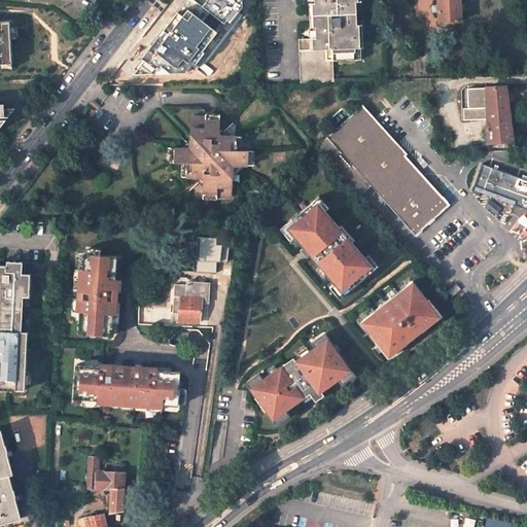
[(311,0),(312,39),(296,39),(297,84),(331,83),(331,62),(360,61),(359,48),(356,49),(353,0),(311,0)]
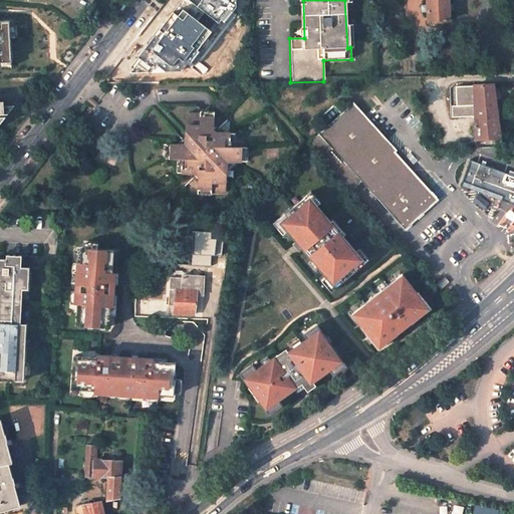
[(447,0),(426,0),(427,5),(421,6),(421,11),(427,11),(428,21),(448,20),(447,0)]
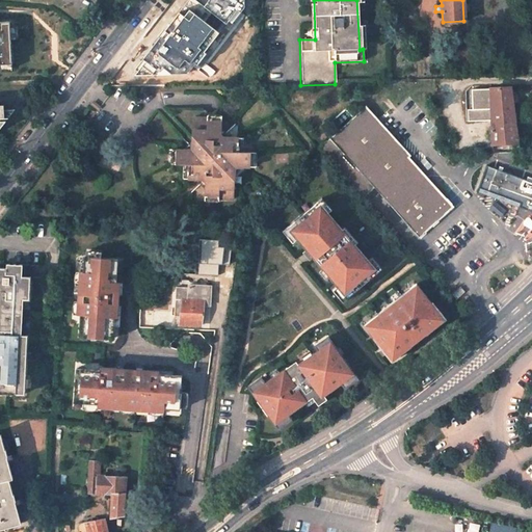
[(185,12),(185,2),(169,2),(162,11),(162,12),(185,12)]
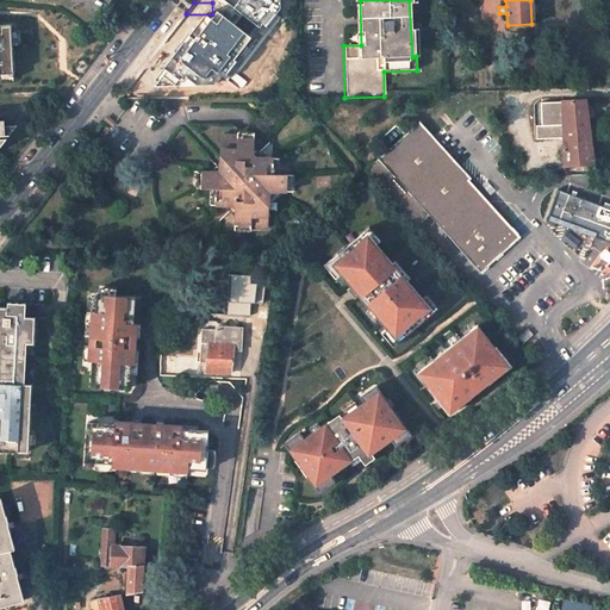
[(213,36),(212,14),(186,14),(186,36),(213,36)]
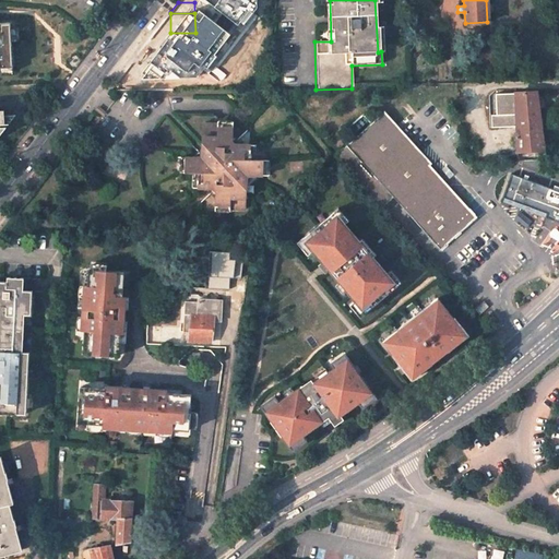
[(0,72),(13,72),(12,67),(11,40),(16,40),(15,26),(10,26),(10,22),(0,22),(0,72)]
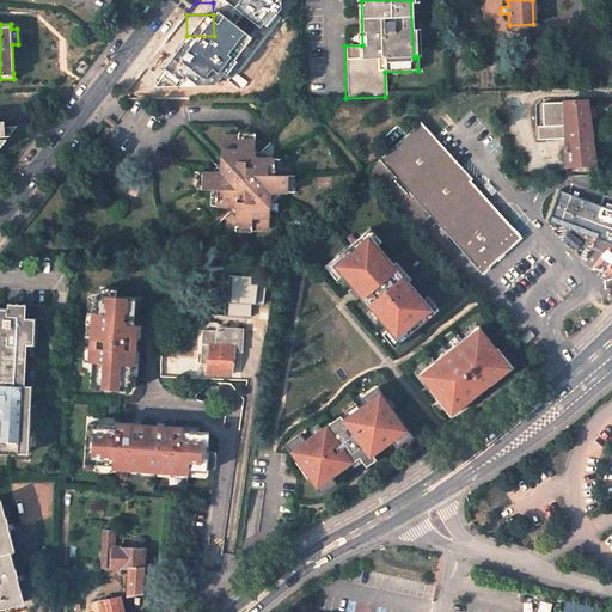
[(167,98),(169,83),(146,75),(132,98),(167,98)]
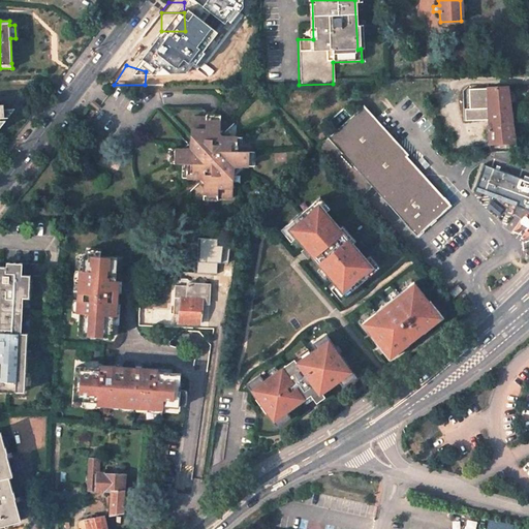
[(465,110),(465,121),(489,120),(490,128),(487,128),(487,131),(490,131),(490,144),(515,143),(507,87),(488,88),(469,89),(469,110),(465,110)]
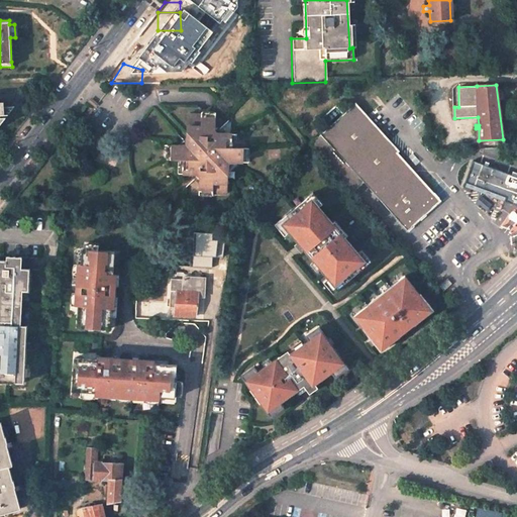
[(6,117),(21,98),(0,99),(0,107),(0,106),(0,113),(0,114),(0,117),(6,117)]
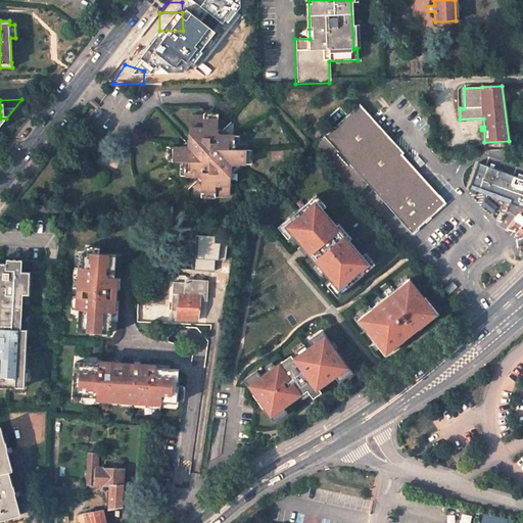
[(375,121),(360,103),(313,146),(362,198),(372,189),(413,234),(446,203),(402,155),(405,153),(375,121)]
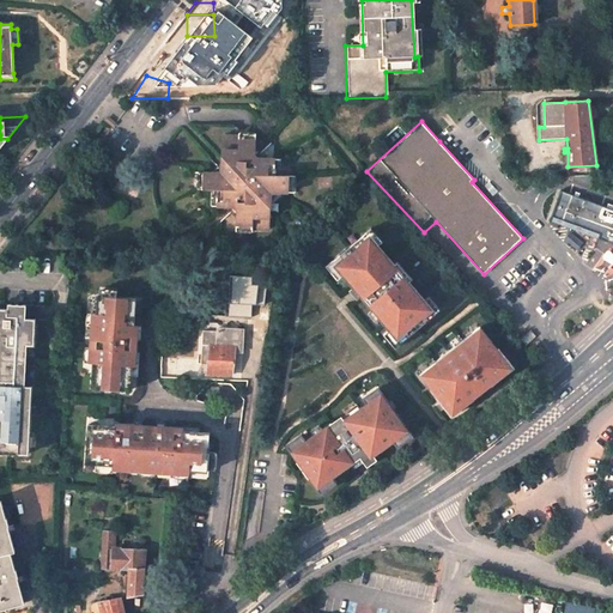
[(252,133),(218,133),(218,170),(216,171),(194,171),(194,188),(210,188),(212,189),(212,205),(230,206),(234,208),(234,228),(266,228),(266,192),(268,189),(289,189),(289,173),(274,173),(273,171),(273,156),(253,156),(252,133)]
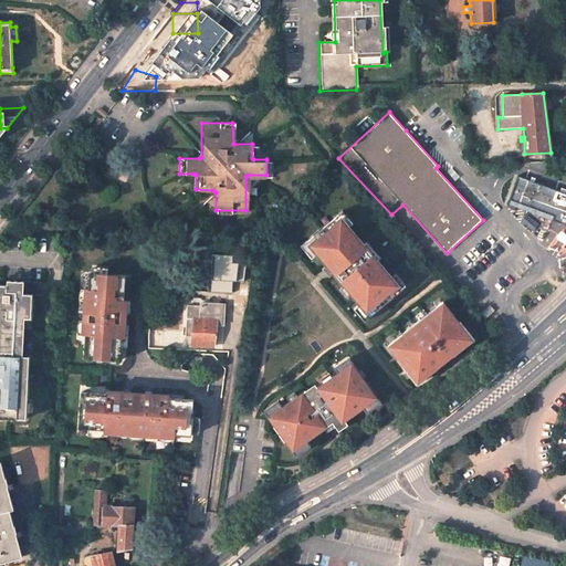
[(548,163),(528,163),(527,167),(544,174),(548,163)]
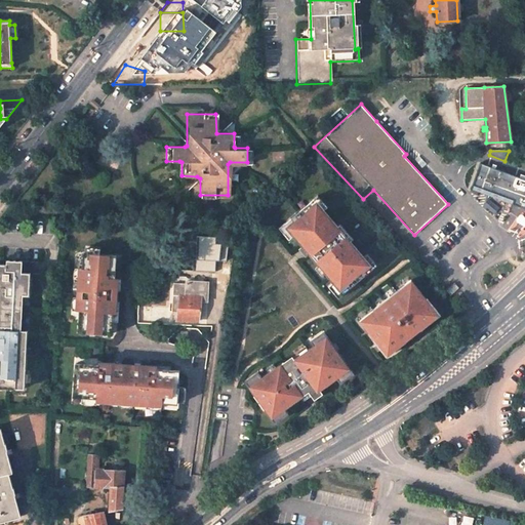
[(513,203),(524,207),(524,178),(480,163),(472,186),(477,188),(497,195),(500,187),(516,193),(513,203)]
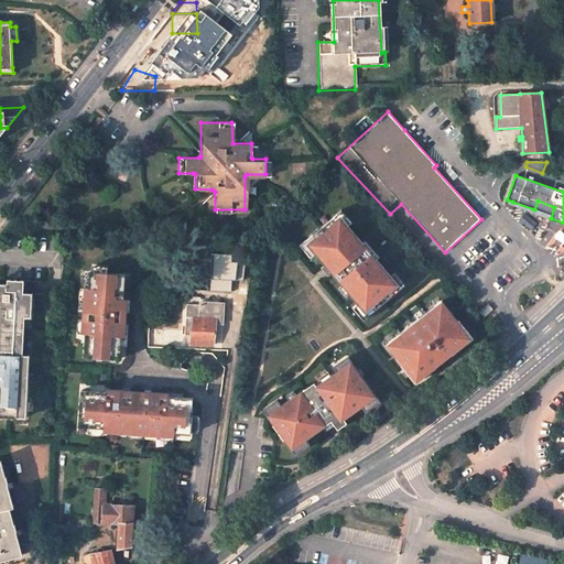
[(534,209),(512,202),(510,204),(551,218),(554,207),(538,201),(534,209)]
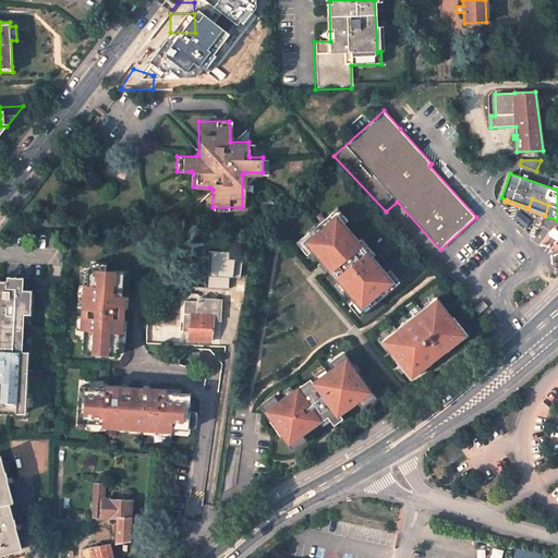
[(371,301),(378,294),(386,288),(389,292),(402,281),(392,269),(387,274),(372,256),(359,241),(344,223),(350,219),(340,207),(327,218),(330,222),(315,235),(312,231),(299,242),(308,254),(314,250),(324,261),(330,268),(341,281),(347,289),(356,300),(351,304),(361,316),(374,305),(371,301)]
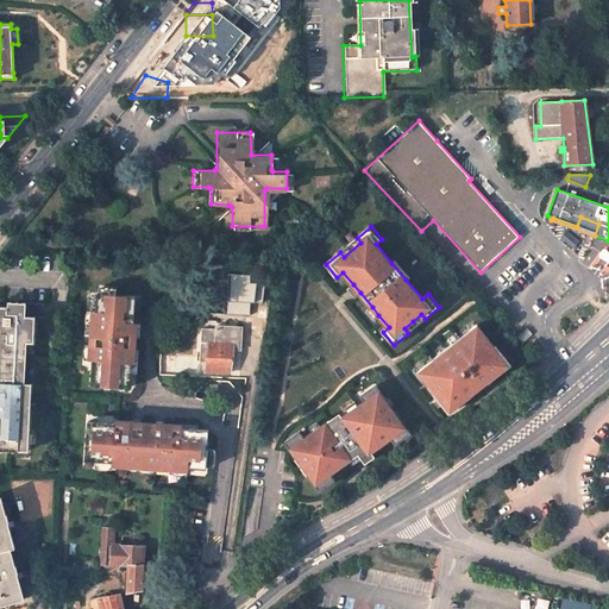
[(406,280),(410,276),(396,259),(391,263),(406,280)]
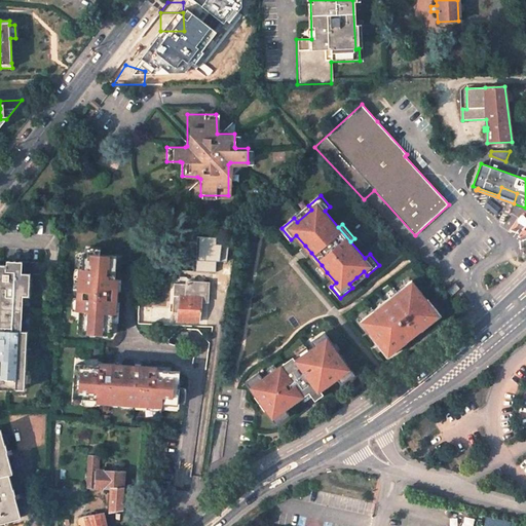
[(307,256),(311,253),(305,246),(302,249),(307,256)]
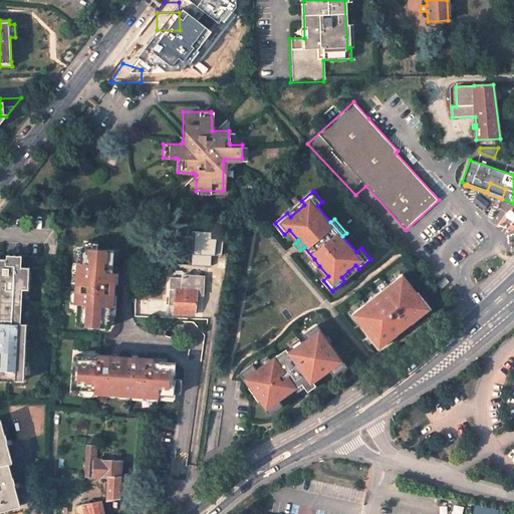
[(113,251),(80,249),(79,272),(76,271),(75,305),(78,305),(77,327),(109,328),(110,307),(113,307),(115,273),(112,273),(113,251)]
